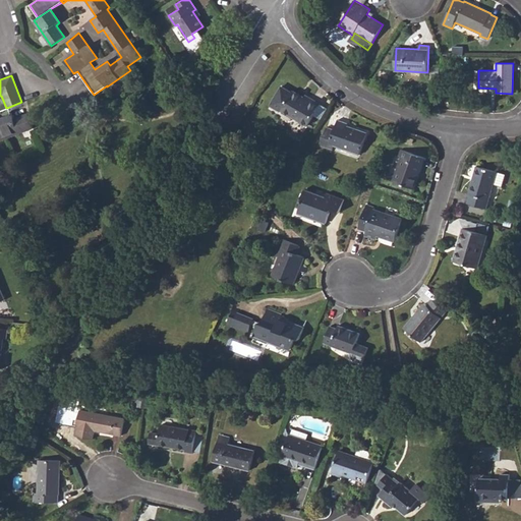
[(276,96),(286,102),(281,110),(307,125),(321,103),(312,98),(310,100),(304,97),(293,91),(292,91),(282,85),(276,96)]
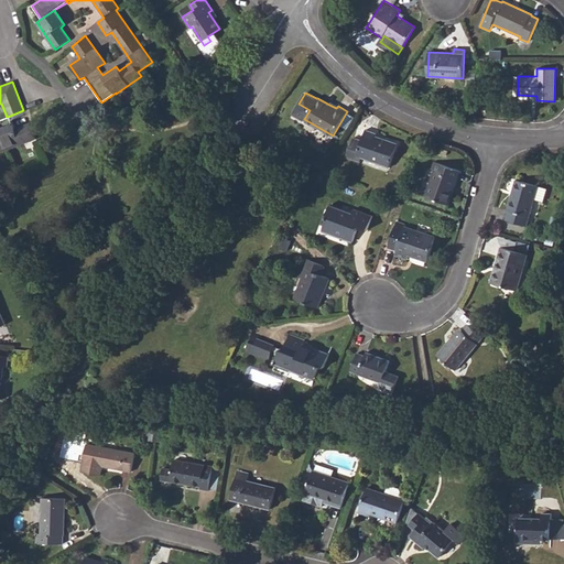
[(299,104),(293,115),(303,121),(304,119),(310,110),(299,104)]
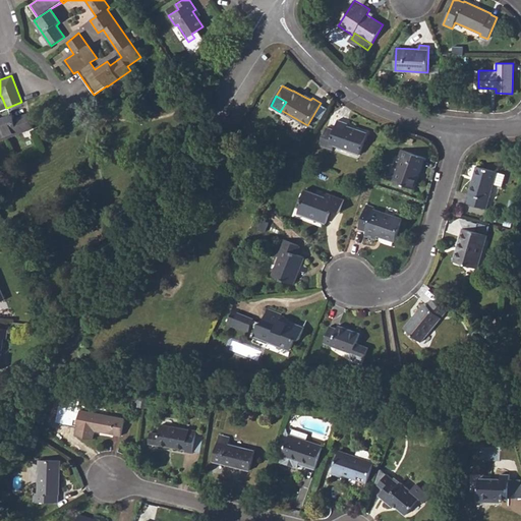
[(0,139),(33,128),(26,113),(13,118),(9,107),(6,108),(0,110),(0,139)]
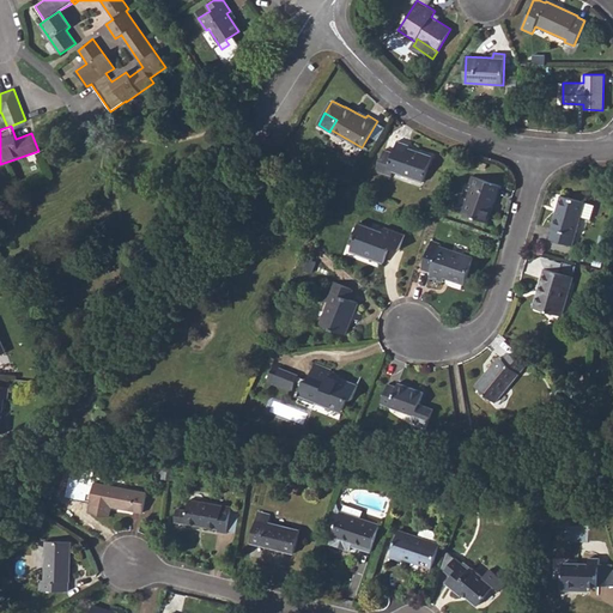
[(382,157),(380,156),(375,170),(386,174),(387,169),(392,170),(423,181),(432,156),(407,147),(408,145),(398,140),(393,152),(390,159),(382,157)]
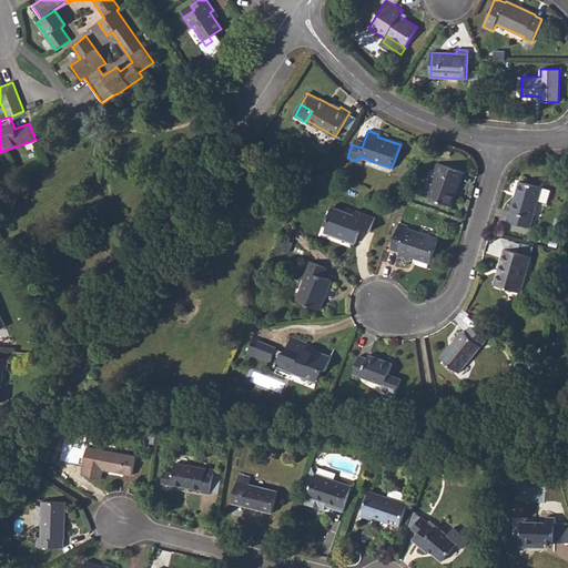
[(354,145),(362,148),(364,141),(356,139),(354,145)]
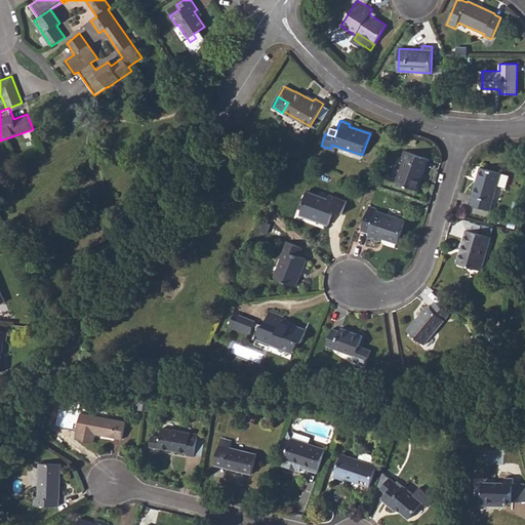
[(396,183),(417,190),(428,159),(404,151),(401,158),(404,159),(396,183)]
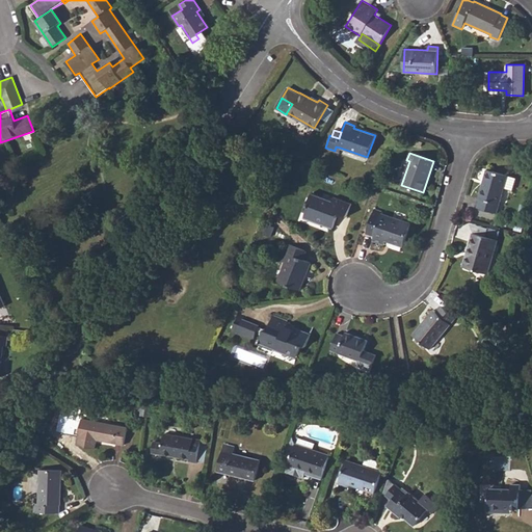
[(479,197),(481,198),(479,207),(497,212),(507,175),(486,168),(479,197)]
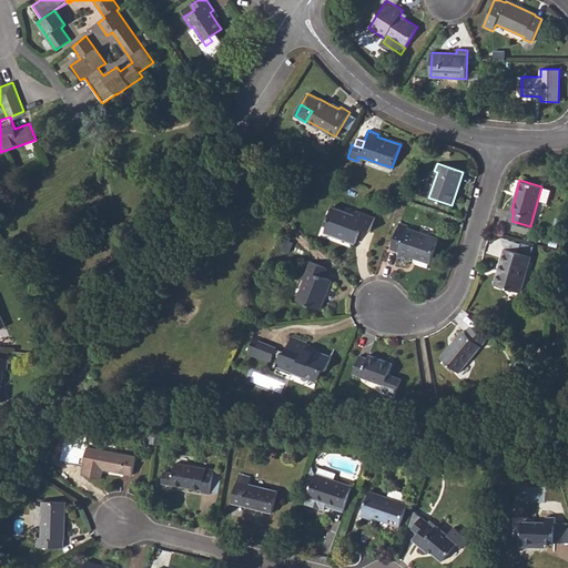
[(325,227),(334,231),(333,235),(355,243),(361,227),(369,231),(375,216),(356,210),(355,214),(331,205),(327,215),(330,216),(325,227)]
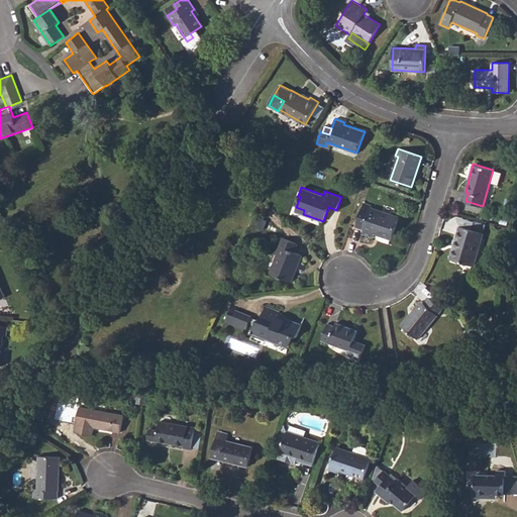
[(363,205),(356,226),(363,229),(362,232),(373,236),(375,233),(392,239),(399,218),(371,208),(363,205)]
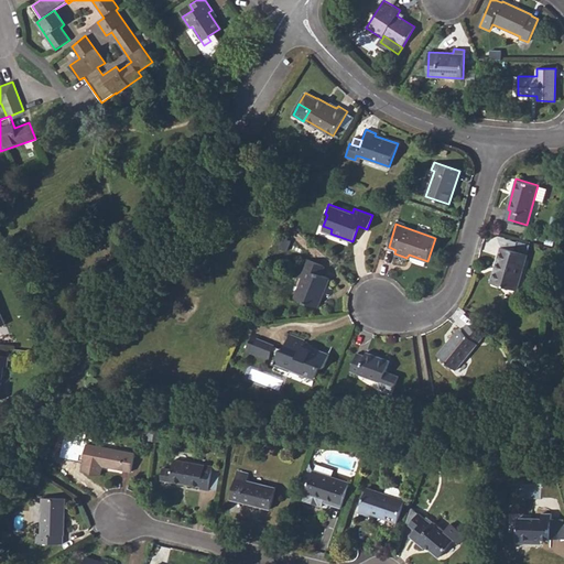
[(280,248),(288,250),(291,240),(284,237),(280,248)]
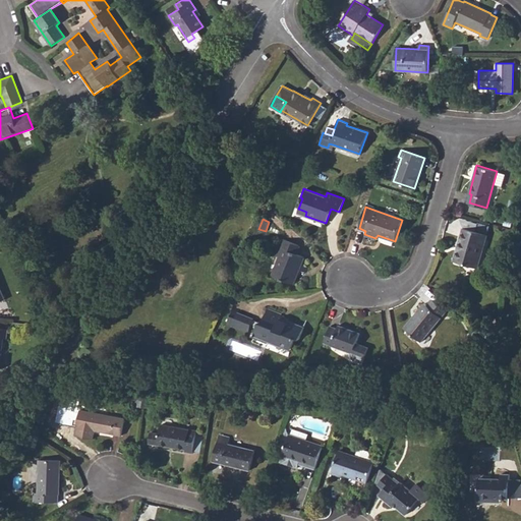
[(456,262),(478,269),(487,235),(462,227),(457,245),(460,246),(456,262)]
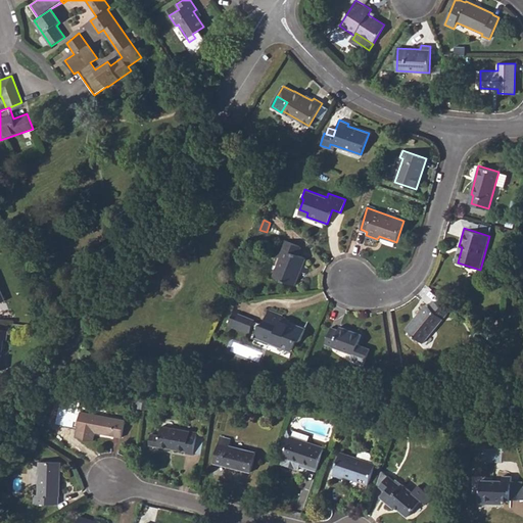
[(273,277),(294,285),(305,257),(296,254),(300,246),(283,239),(277,255),(281,256),(273,277)]
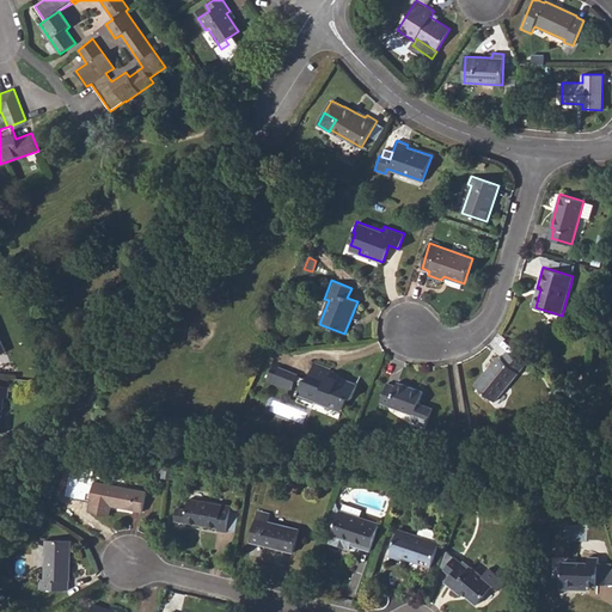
[(475,385),(493,402),(524,365),(508,350),(502,359),(499,355),(475,385)]
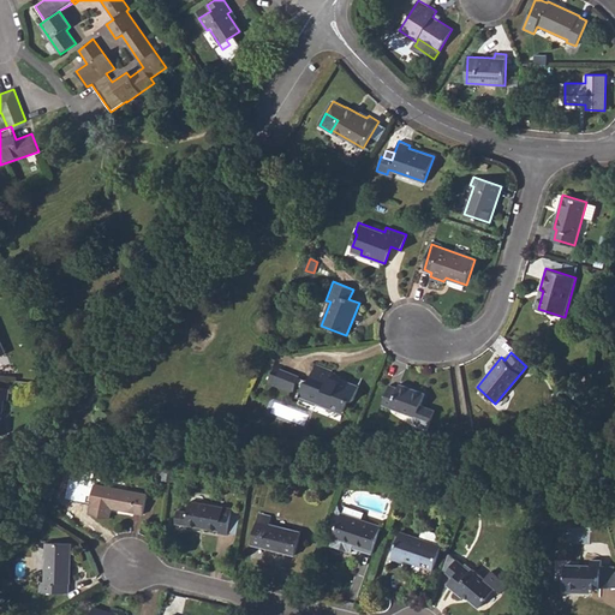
[(269,383),(275,386),(286,358),(286,356),(280,353),(269,383)]
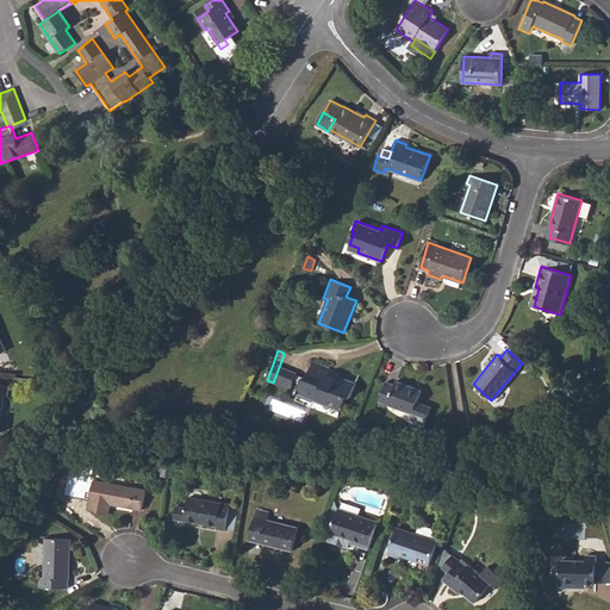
[(273,383),(291,390),(302,362),(284,355),(273,383)]
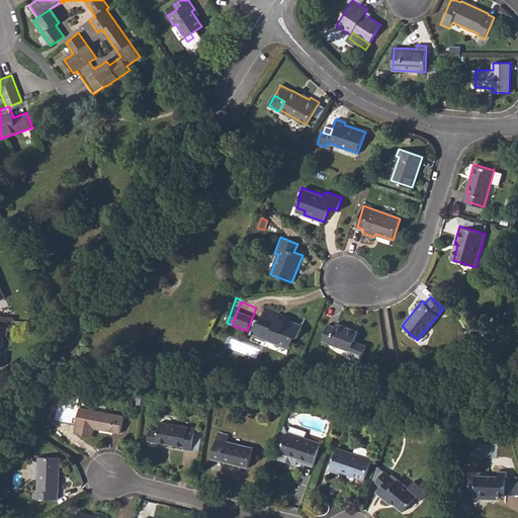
[(266,338),(288,347),(293,336),(297,337),(303,324),(286,318),(285,321),(277,318),(280,313),(266,307),(260,322),(258,321),(254,331),(266,336),(266,338)]
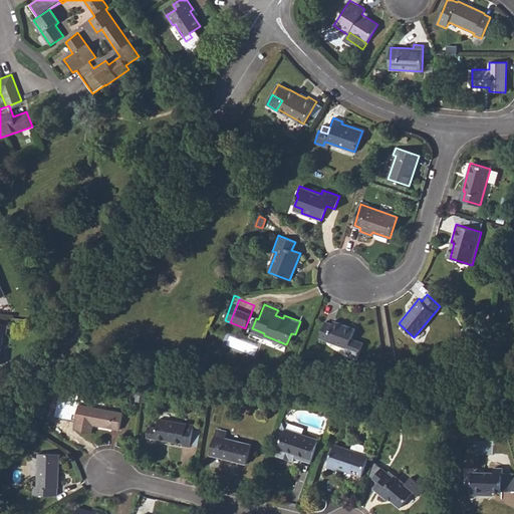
[(324,321),(318,337),(347,348),(345,352),(358,356),(363,342),(351,338),(355,328),(333,320),(332,323),(324,321)]
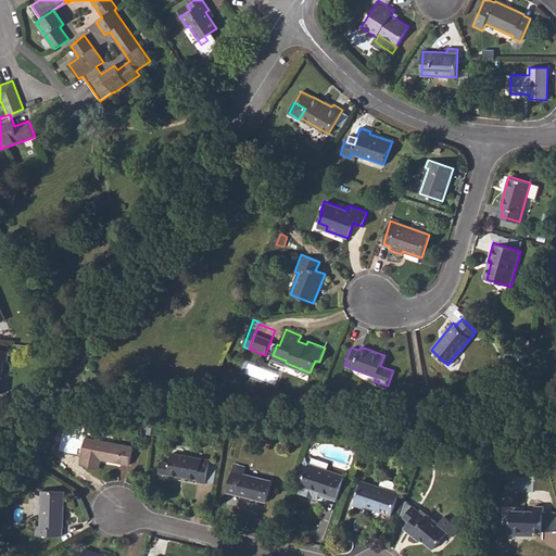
[(516,353),(526,362),(529,357),(519,349),(516,353)]
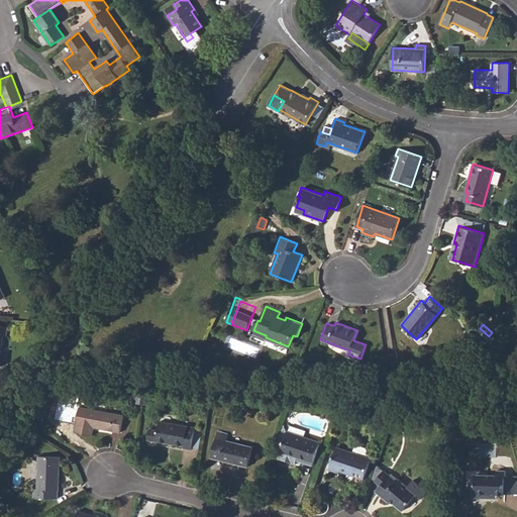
[(464,337),(472,344),(478,337),(470,331),(464,337)]
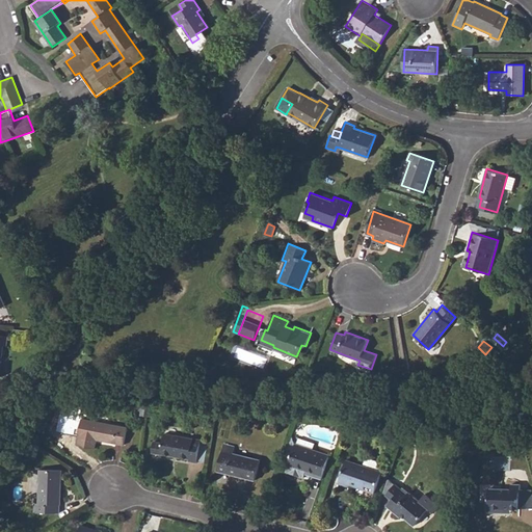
[(314,382),(328,383),(328,375),(314,375),(314,382)]
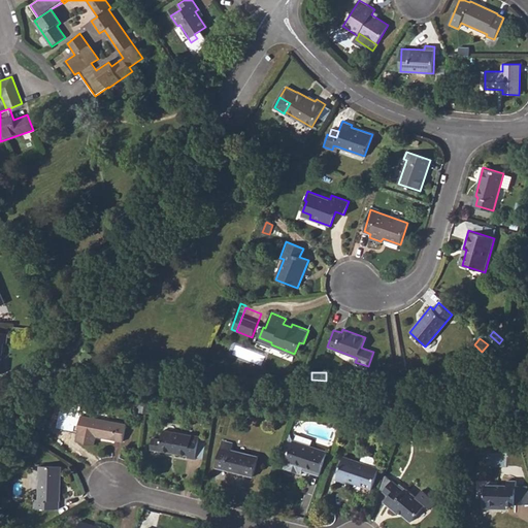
[(474,384),(485,384),(485,374),(475,374),(474,384)]
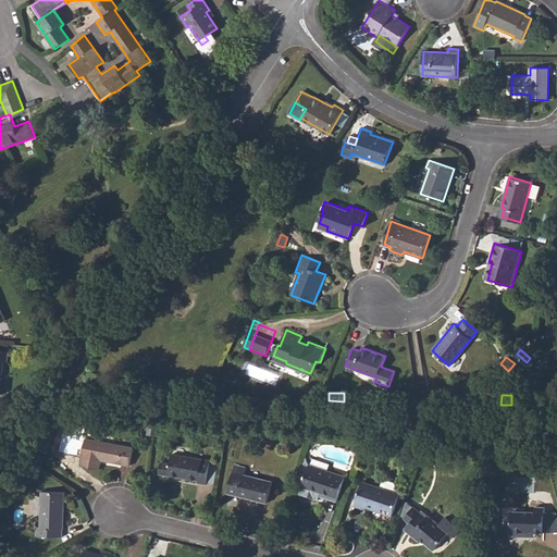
[(83,466),(99,469),(100,460),(130,466),(133,448),(87,440),(84,457),(85,457),(83,466)]
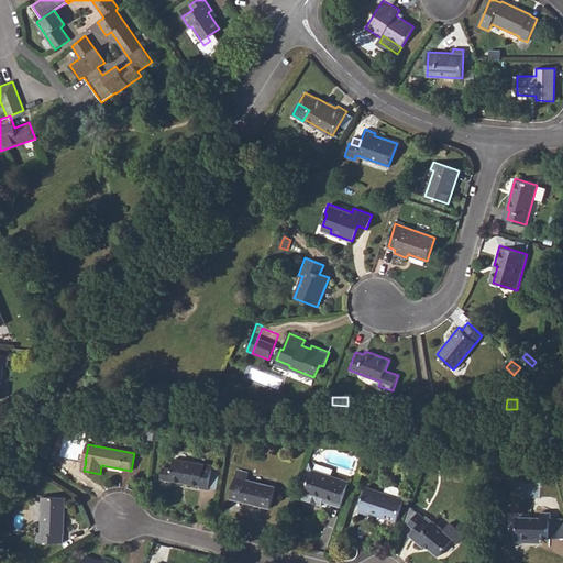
[(428,453),(424,465),(430,466),(434,453),(428,453)]
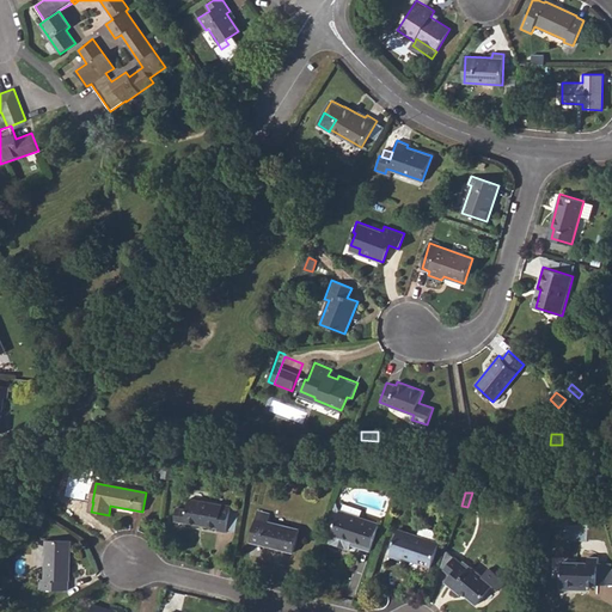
[(185,521),(219,527),(218,531),(227,532),(232,506),(189,499),(185,521)]
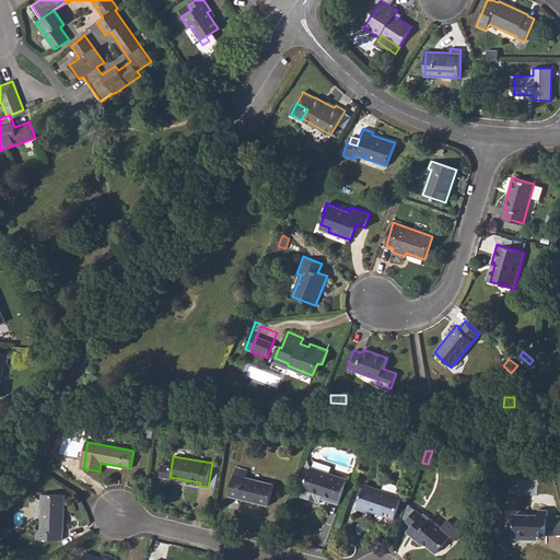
[(230,496),(269,504),(273,483),(245,477),(247,470),(236,467),(230,496)]
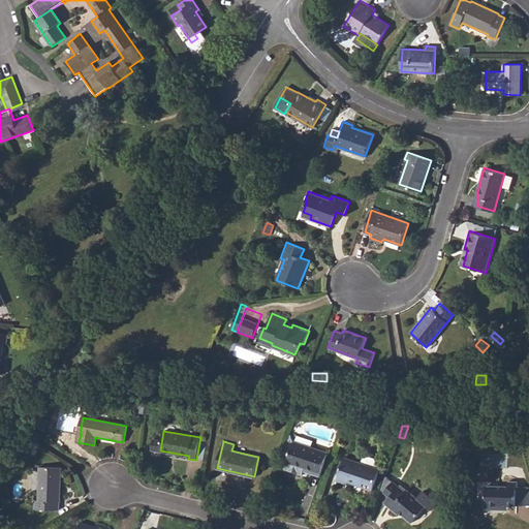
[(286,462),(302,468),(301,470),(319,476),(327,454),(292,442),(286,462)]
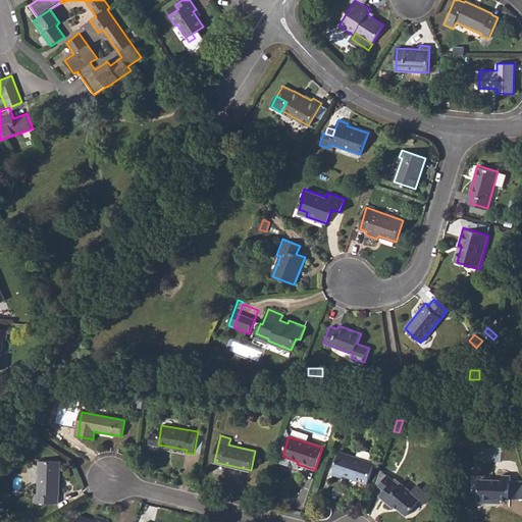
[(331,475),(342,478),(342,476),(367,484),(374,463),(370,462),(371,459),(369,458),(370,455),(368,453),(360,450),(358,451),(356,457),(338,452),(331,475)]
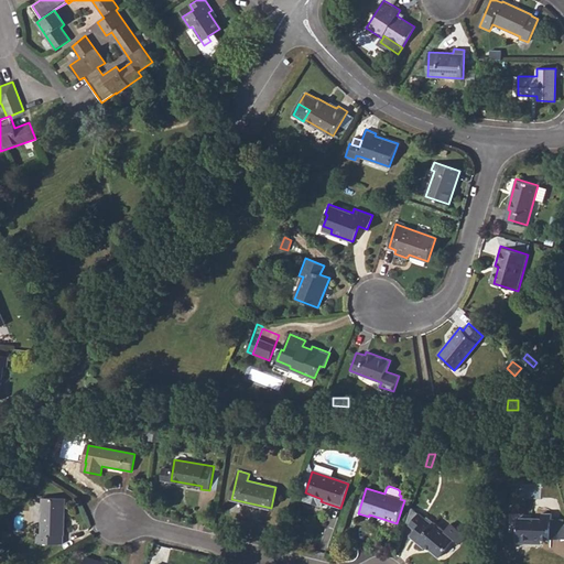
[(38,533),(38,541),(63,542),(63,533),(64,533),(65,498),(42,497),(41,533),(38,533)]
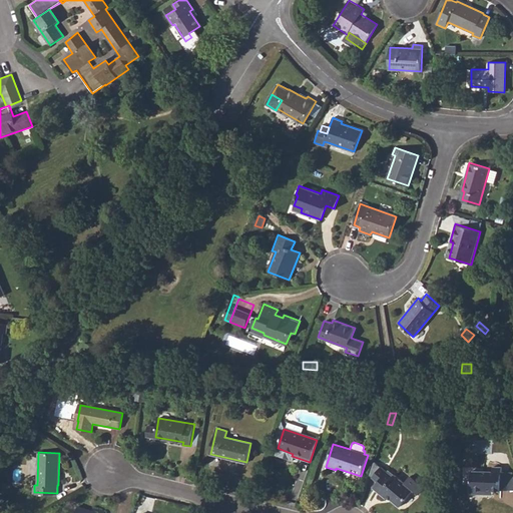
[(381,467),(373,461),(369,475),(372,477),(381,467)]
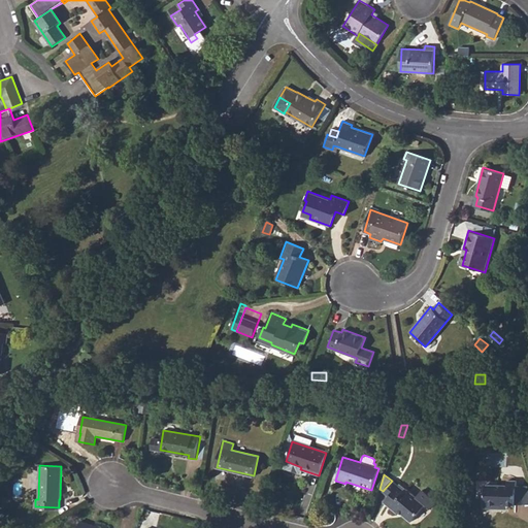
[(384,502),(397,514),(398,512),(410,522),(424,505),(399,484),(397,486),(392,481),(383,491),(388,496),(384,502)]
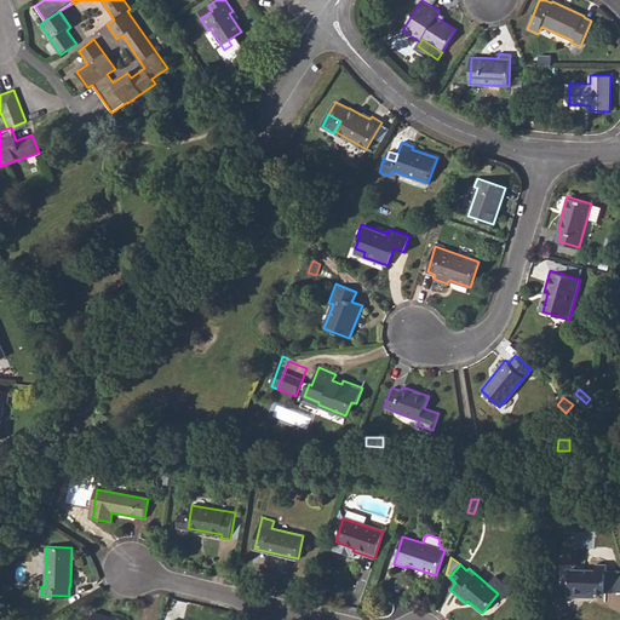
[(586,597),(587,593),(595,593),(604,595),(604,592),(606,570),(606,564),(596,564),(596,570),(569,569),(568,597),(586,597)]
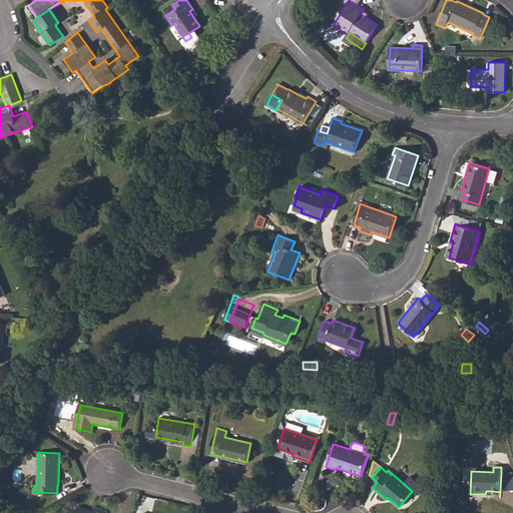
[(500,490),(512,490),(512,477),(512,472),(501,472),(500,490)]
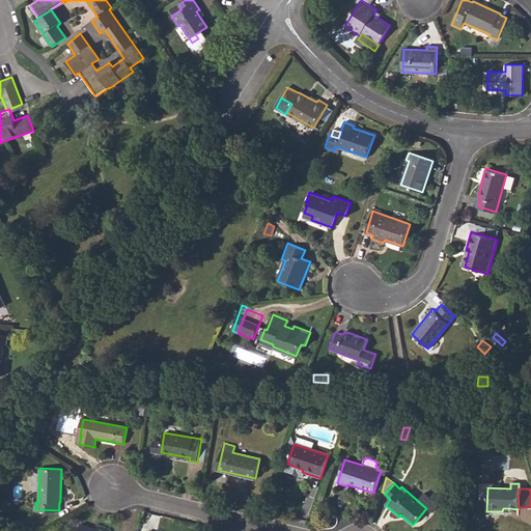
All buildings are outlined.
